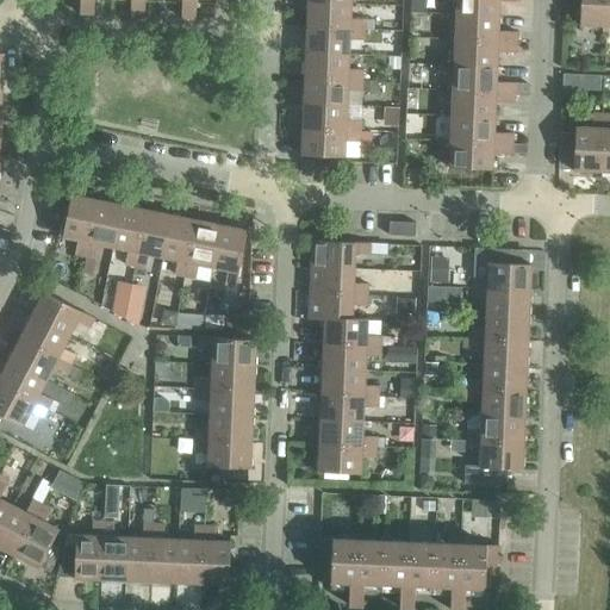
[(93,0),(79,0),(79,14),(93,14),(93,0)]
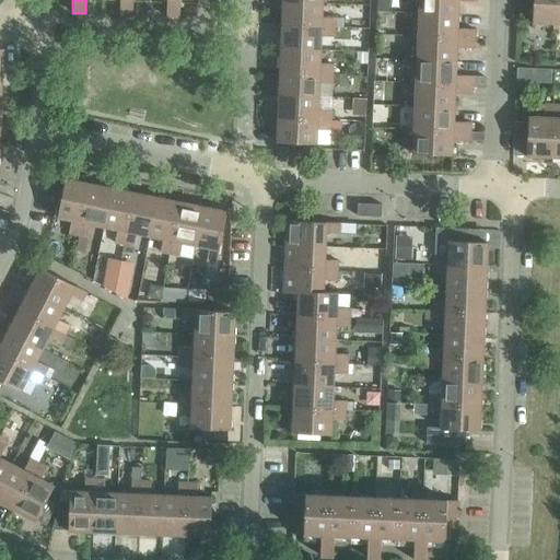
[(126,0),(118,0),(119,0),(119,15),(132,15),(132,1),(126,0)]
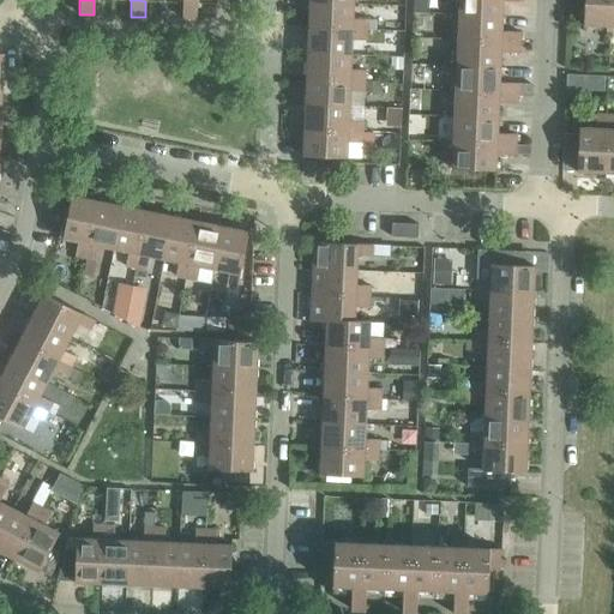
[(188,0),(190,2),(182,2),(181,18),(196,19),(197,2),(216,4),(216,0),(188,0)]
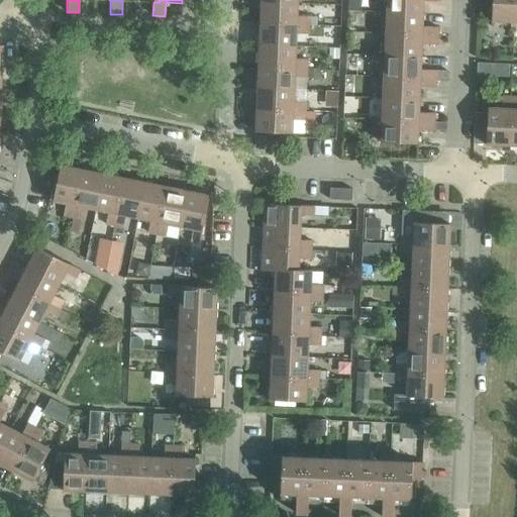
[(386,0),(386,12),(422,14),(422,1),(438,2),(438,0),(386,0)]
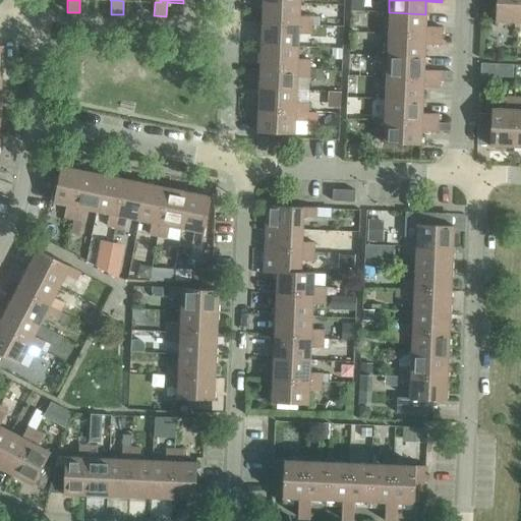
[(495,0),(495,21),(517,22),(517,0),(495,0)]
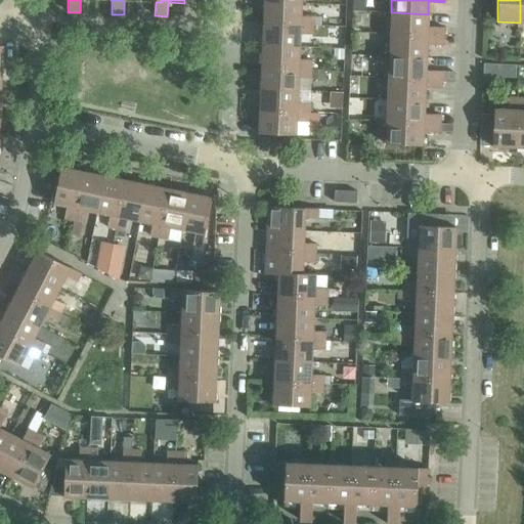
[(264,2),(263,24),(312,26),(312,16),(300,16),(301,3),(264,2)]
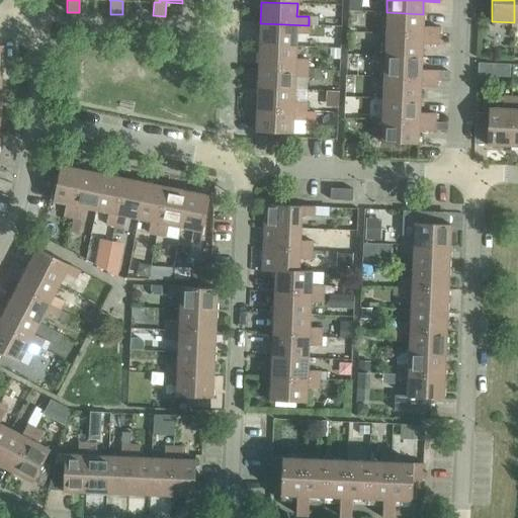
[(386,12),(385,34),(438,36),(438,27),(422,27),(423,14),(386,12)]
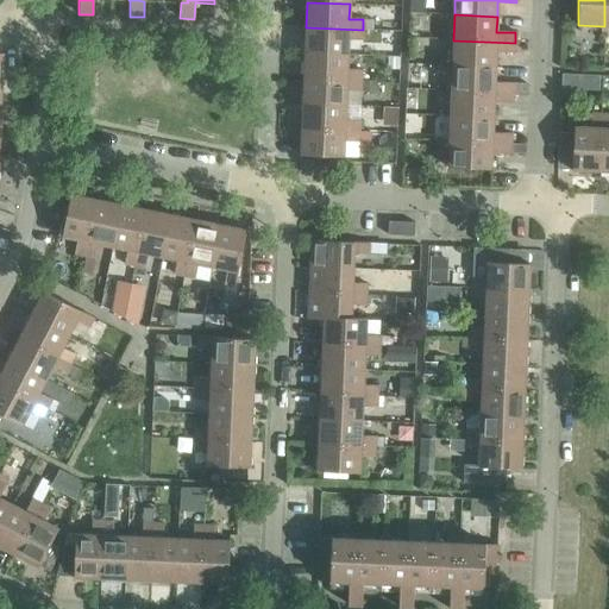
[(306,27),(305,54),(347,55),(349,41),(363,41),(363,30),(306,27)]
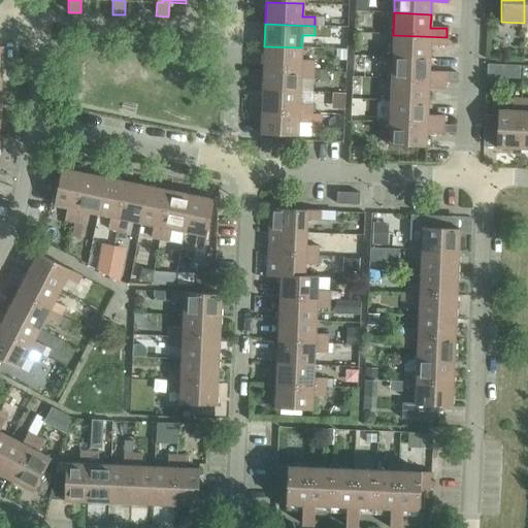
[(393,35),(392,57),(429,58),(430,45),(447,45),(447,37),(393,35)]
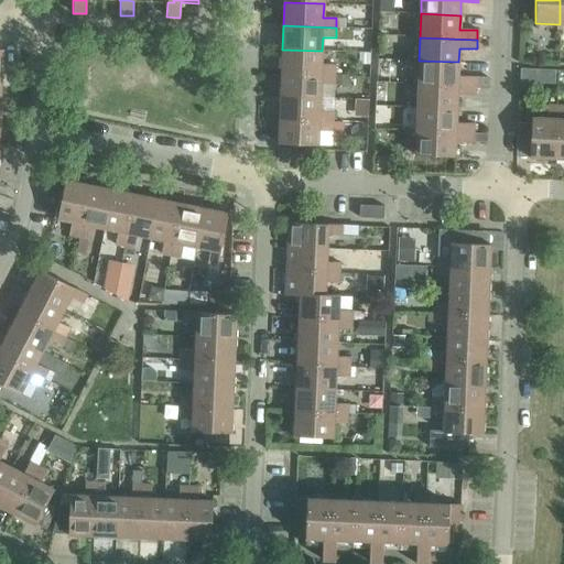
[(282,50),(281,73),(334,75),(335,65),(322,64),(322,51),(282,50)]
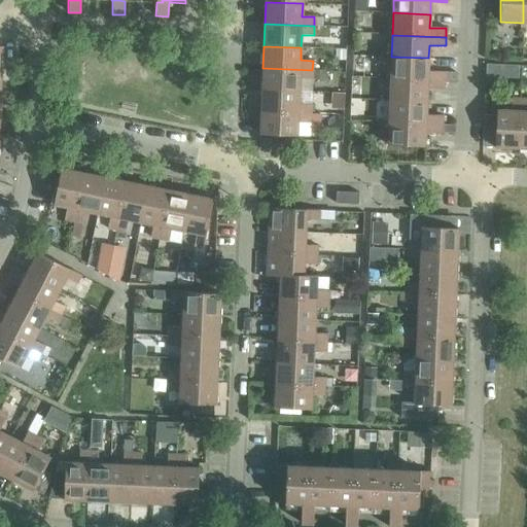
[(335,49),(335,60),(345,60),(345,49),(335,49)]
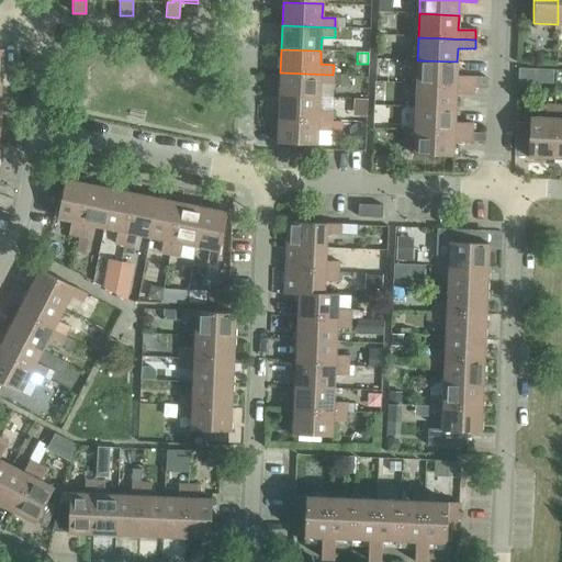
[(417,60),(416,83),(473,86),(474,77),(456,76),(457,62),(417,60)]
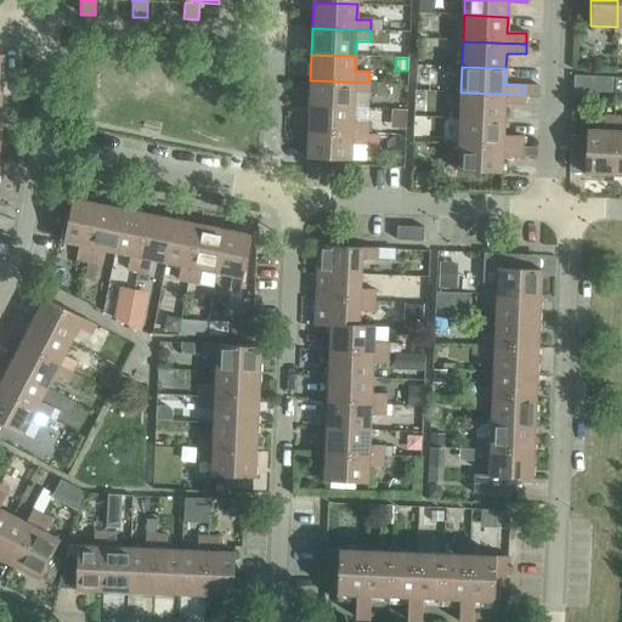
[(414,71),(414,91),(430,91),(431,71),(414,71)]
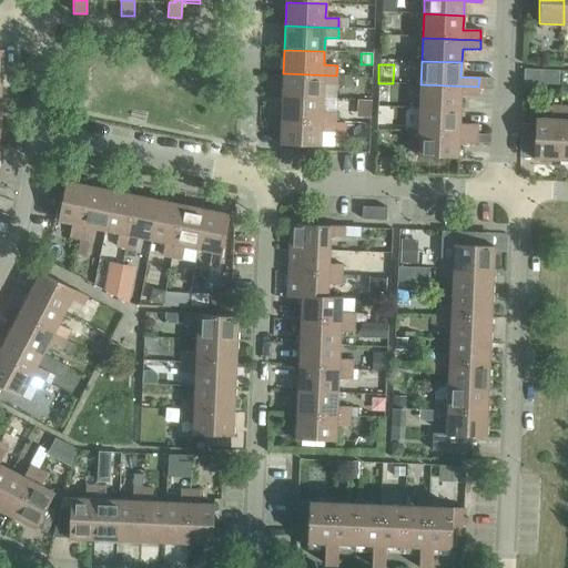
[(524,77),(523,83),(539,84),(539,70),(524,70),(524,77)]
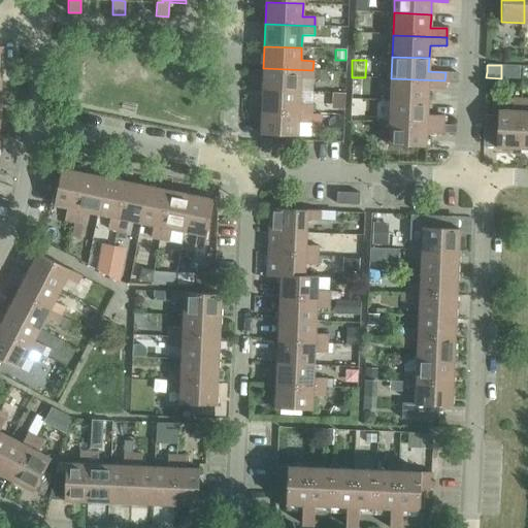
[(263,68),(262,90),(299,92),(300,78),(312,79),(312,70),(263,68)]
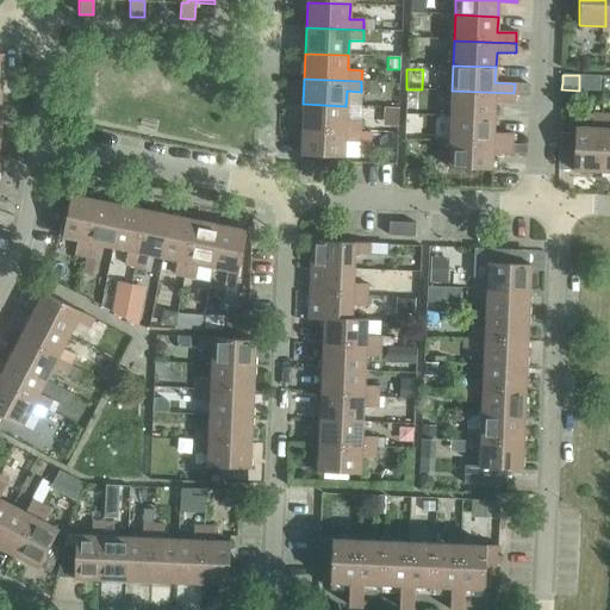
[(361,81),(361,92),(375,92),(377,81),(361,81)]
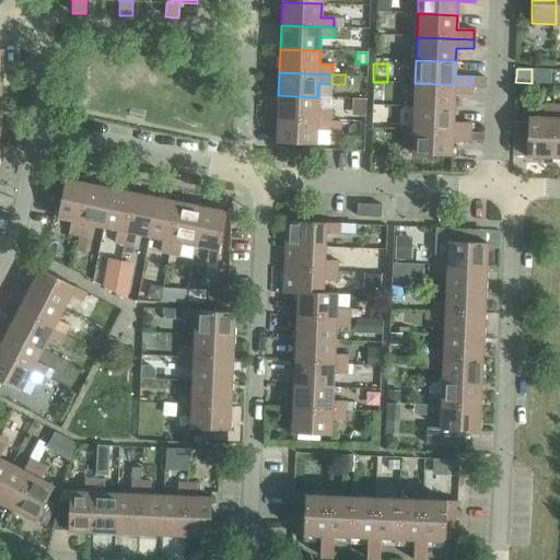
[(473,77),(471,85),(485,86),(485,78),(473,77)]
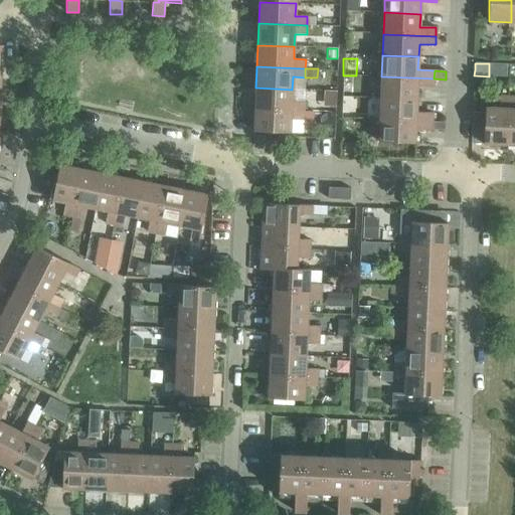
[(293,76),(292,90),(304,90),(305,77),(293,76)]
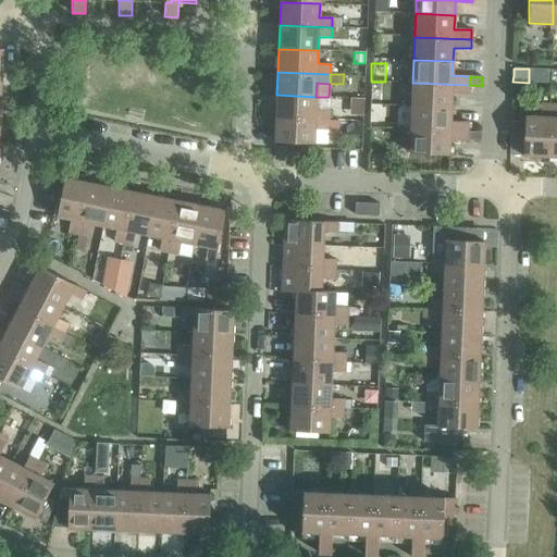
[(412,83),(411,107),(450,108),(452,94),(469,95),(469,85),(412,83)]
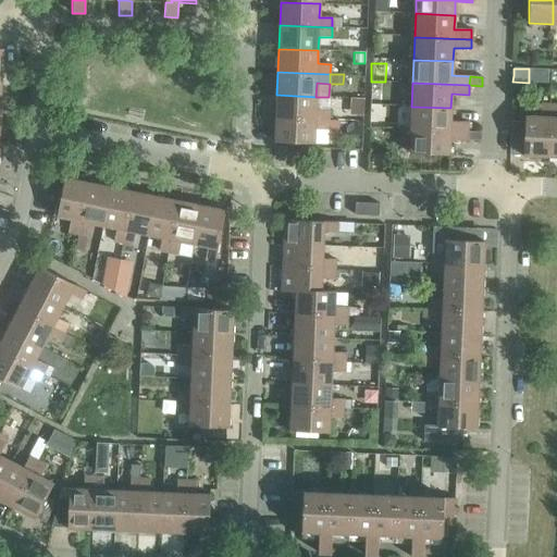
[(276,95),(275,118),(327,121),(329,111),(316,110),(316,97),(276,95)]
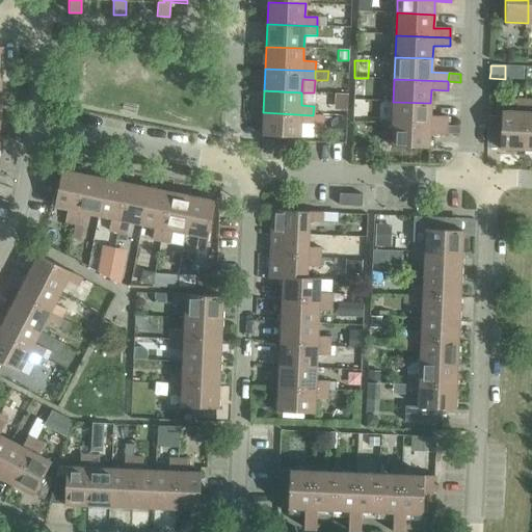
[(499,149),(523,150),(525,100),(515,100),(514,112),(501,111),(501,116),(500,130),(499,149)]
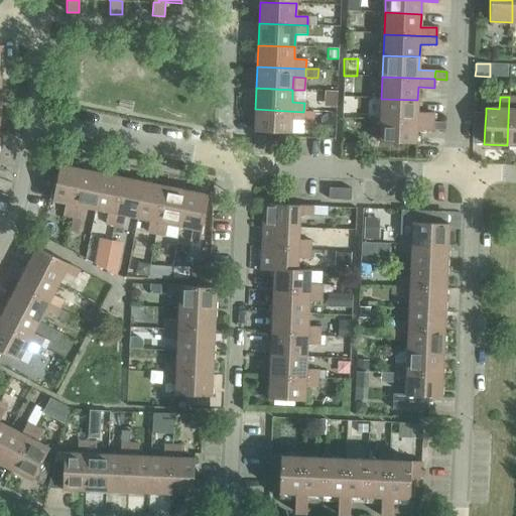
[(507,145),(515,145),(515,97),(509,97),(507,145)]
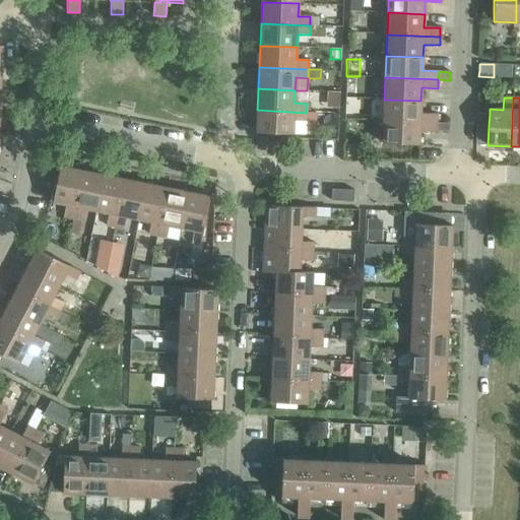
[(384,100),(383,121),(436,123),(437,115),(420,114),(420,101),(384,100)]
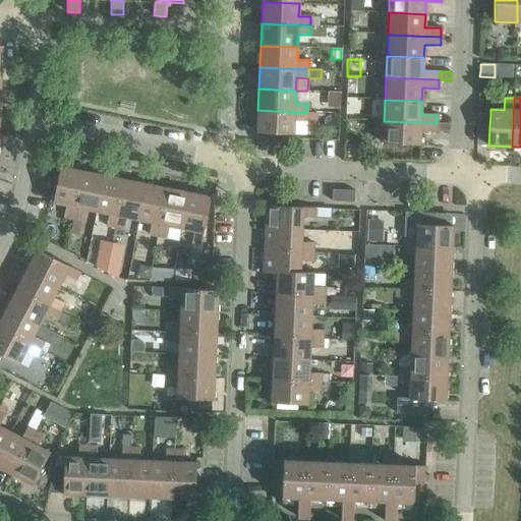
[(306,113),(257,110),(256,133),(293,134),(294,121),(306,122),(306,113)]
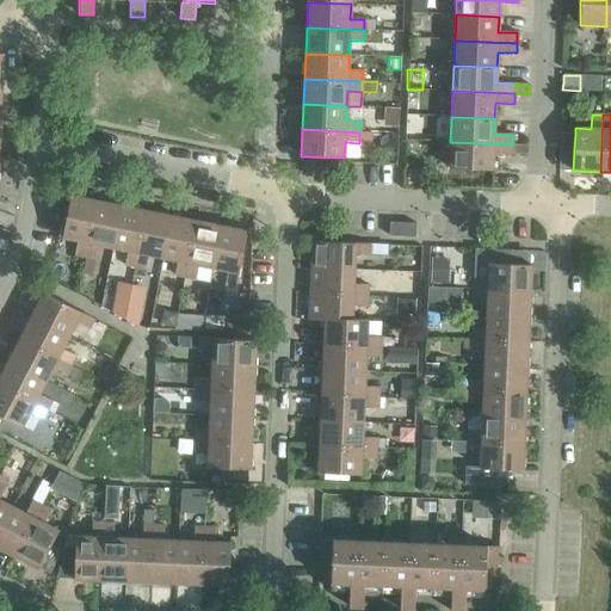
[(561,134),(560,149),(574,149),(575,134),(561,134)]
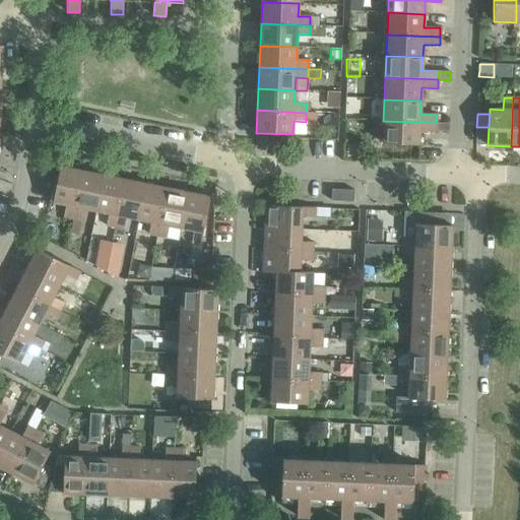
[(436,123),(383,121),(382,143),(418,145),(419,131),(436,132),(436,123)]
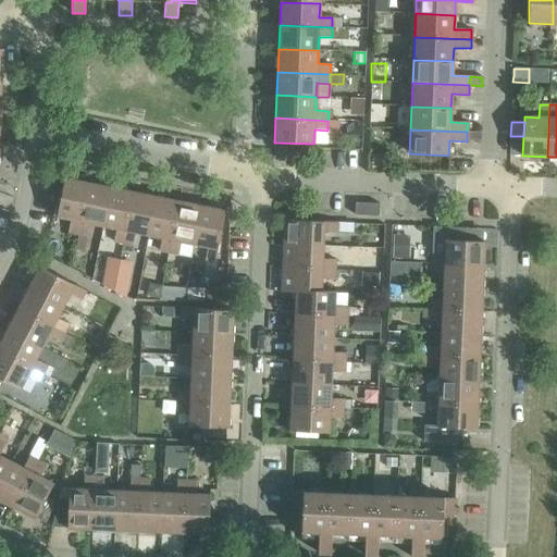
[(467,132),(467,141),(480,141),(480,133),(467,132)]
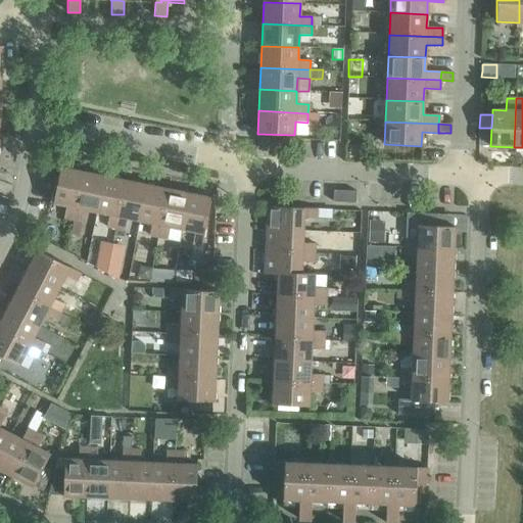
[(349,145),(348,158),(363,159),(364,146),(349,145)]
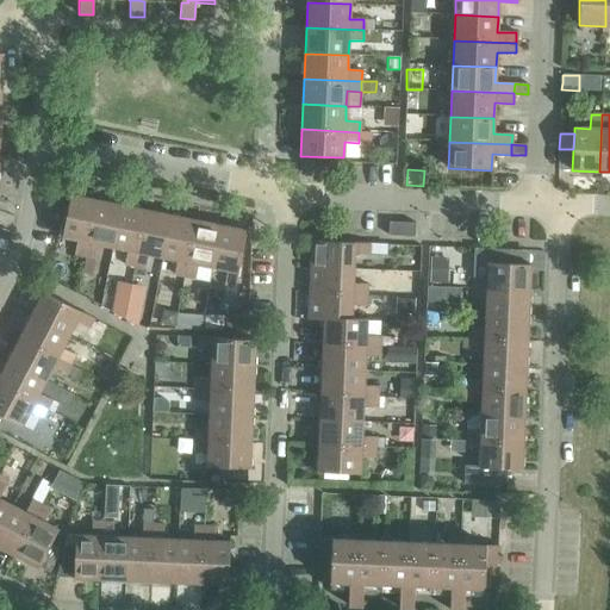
[(74,255),(85,256),(97,200),(70,195),(62,237),(78,241),(74,255)]
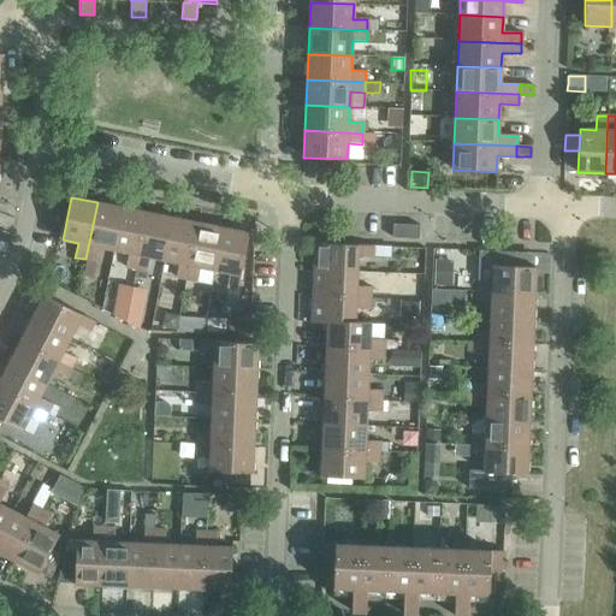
[(99,248),(113,250),(122,207),(98,202),(86,259),(96,261),(99,248)]
